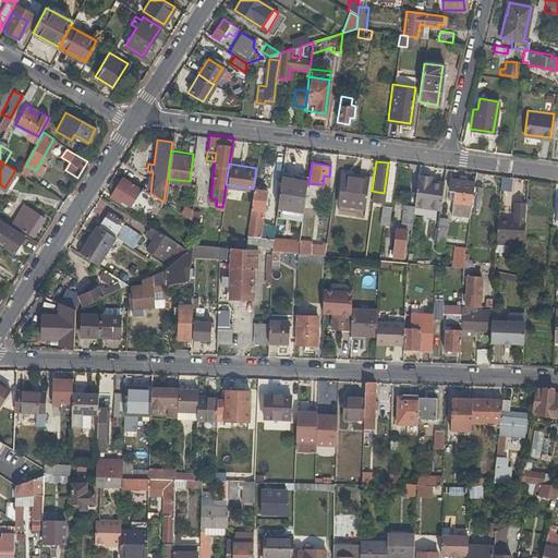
[(280,173),(278,190),(296,192),(299,177),(280,173)]
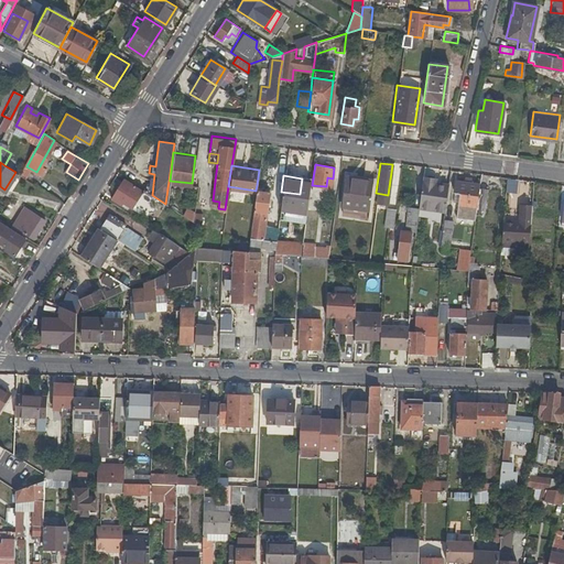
[(367,209),(371,182),(355,179),(356,176),(345,175),(340,205),(367,209)]
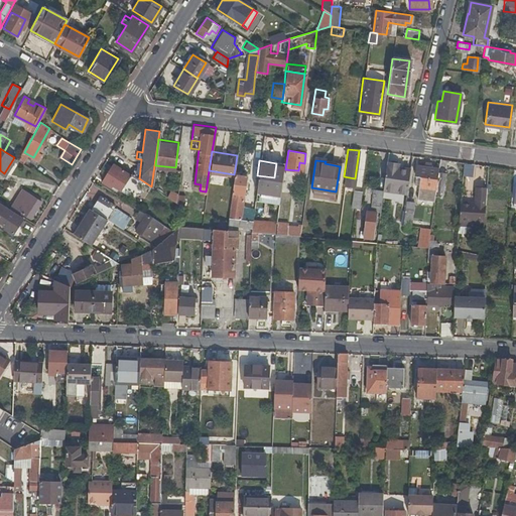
[(384,160),(380,189),(405,194),(409,167),(396,165),(396,161),(384,160)]
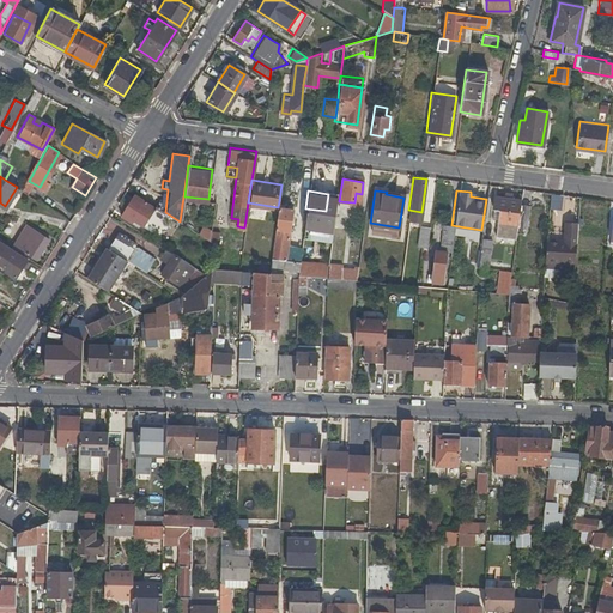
[(156,206),(145,200),(134,194),(120,216),(131,223),(133,219),(143,225),(156,206)]
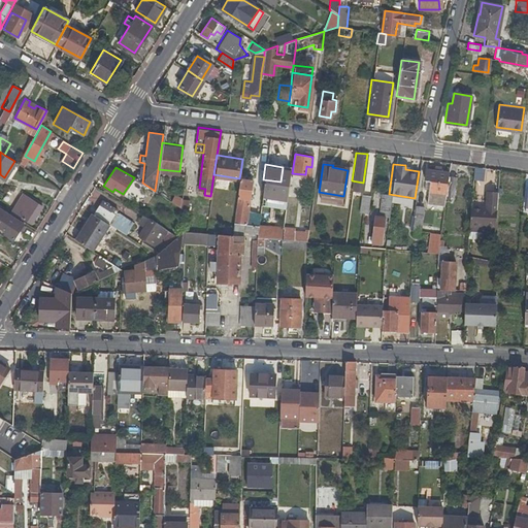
[(432,198),(443,199),(444,189),(447,174),(447,170),(426,168),(425,178),(430,178),(429,190),(433,191),(432,198)]
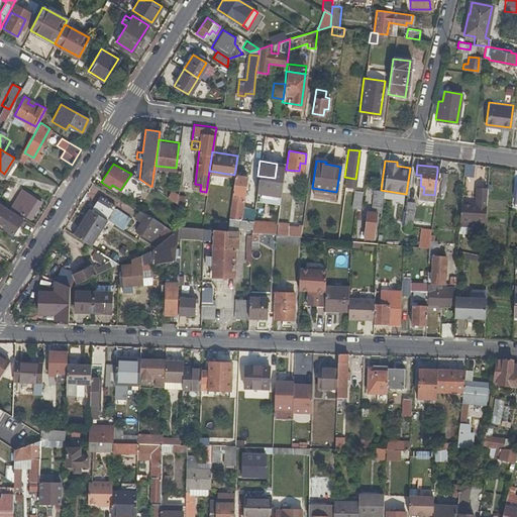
[(467,168),(466,177),(475,178),(476,168),(467,168)]
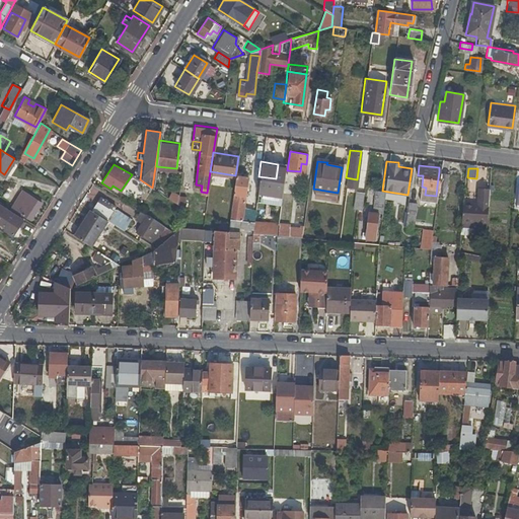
[(235,175),(228,217),(240,219),(242,207),(247,172),(236,170),(235,175)]
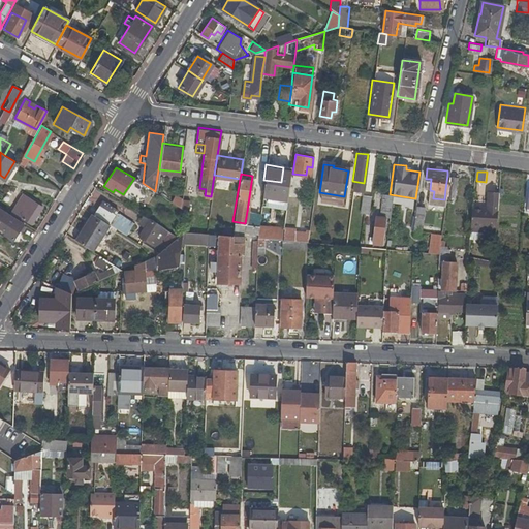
[(447,175),(445,189),(454,190),(455,176),(447,175)]
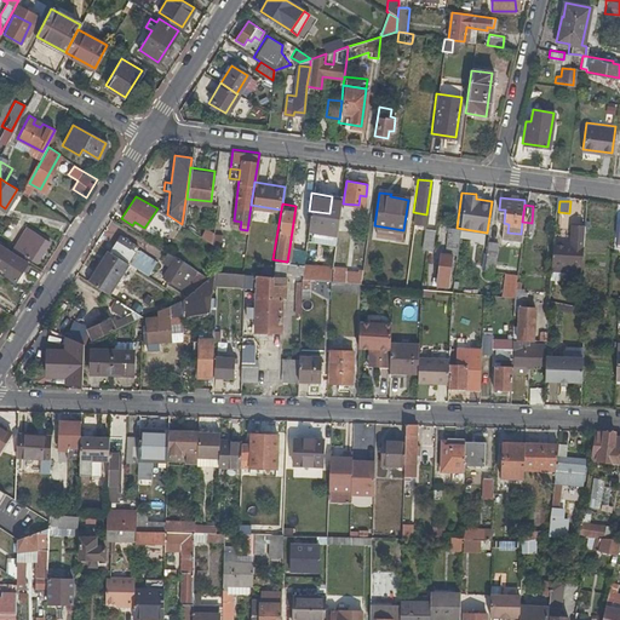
[(552,239),(550,262),(578,264),(583,225),(569,224),(568,240),(552,239)]
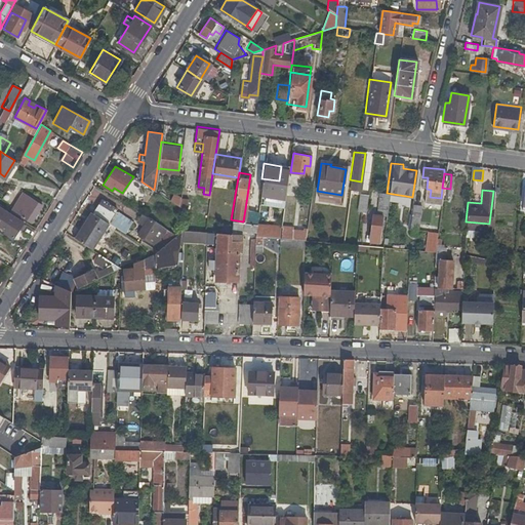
[(41,204),(22,192),(11,208),(23,214),(22,216),(30,221),(41,204)]
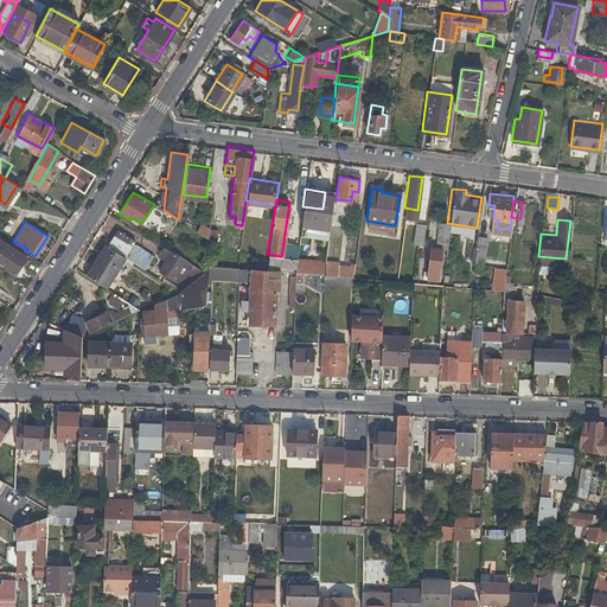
[(439,256),(443,256),(445,243),(447,223),(438,222),(434,248),(428,248),(425,276),(436,279),(439,256)]
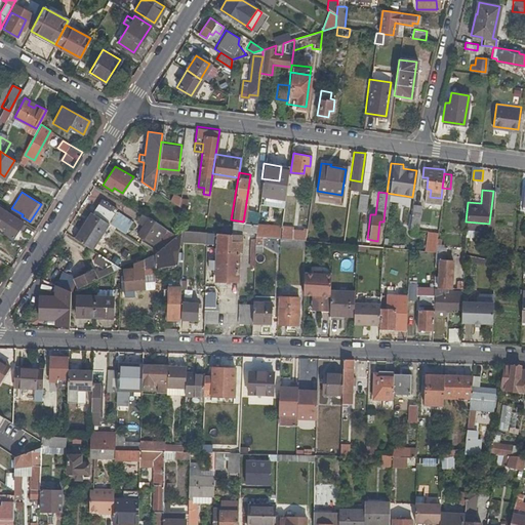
[(359,210),(365,211),(367,194),(359,193),(357,210),(359,210)]
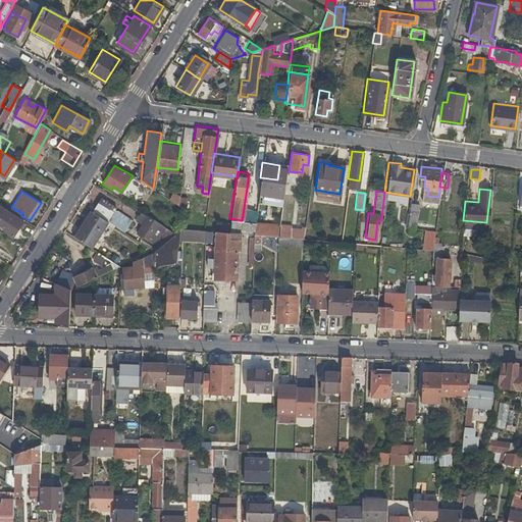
[(170,200),(177,205),(178,197),(173,194),(170,200)]
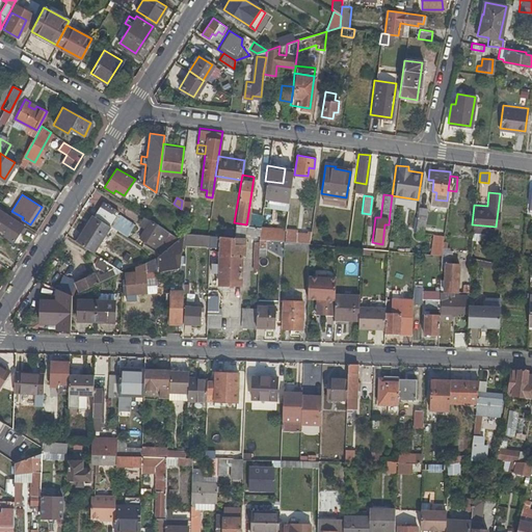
[(109,222),(108,223),(111,224),(126,234),(132,223),(115,213),(117,210),(103,201),(95,214),(109,222)]
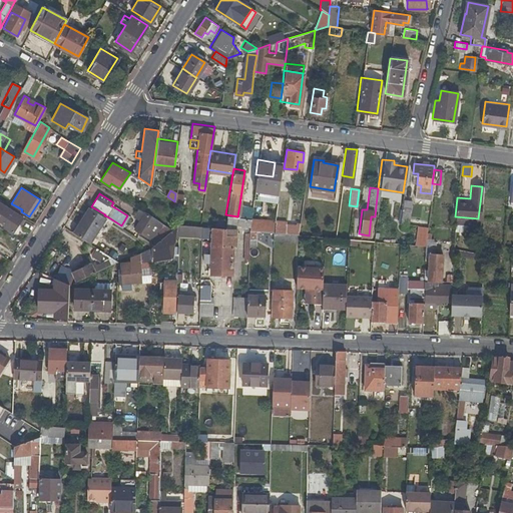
[(410,199),(402,198),(401,207),(398,222),(427,226),(428,220),(408,217),(410,199)]
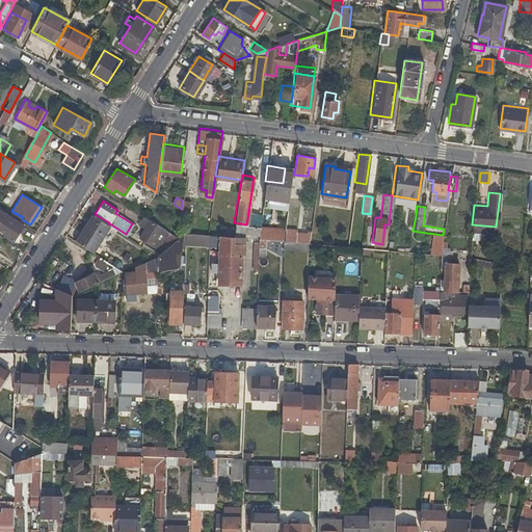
[(261,213),(248,212),(246,224),(259,227),(261,213)]
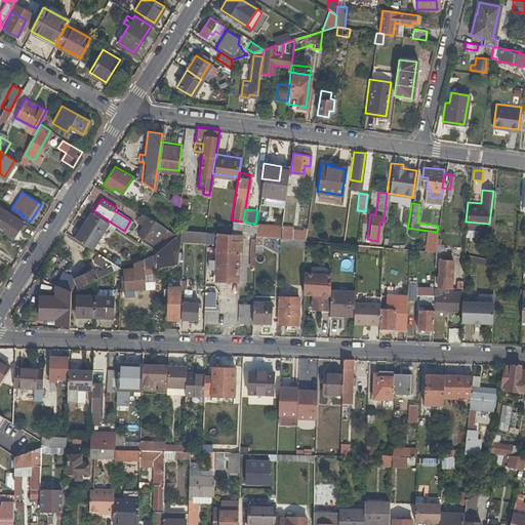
[(107,220),(91,210),(75,238),(92,249),(110,221),(107,220)]
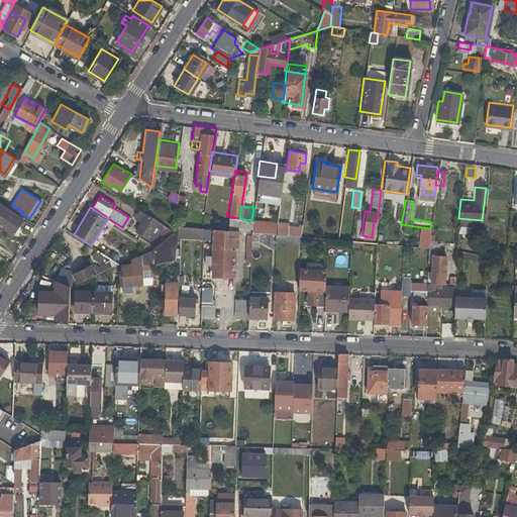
[(23,216),(13,210),(3,225),(14,231),(23,216)]
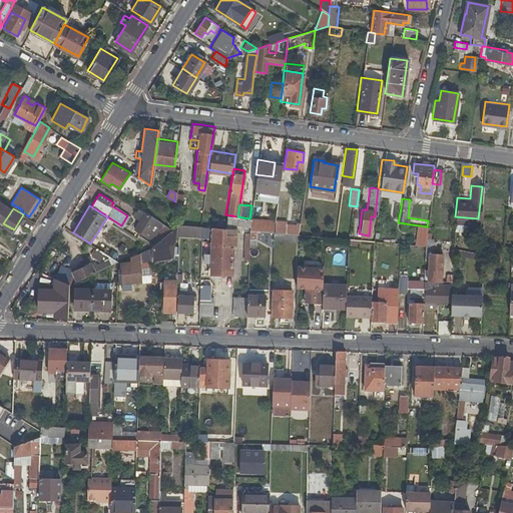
[(155,242),(171,227),(163,222),(145,211),(134,228),(155,242)]
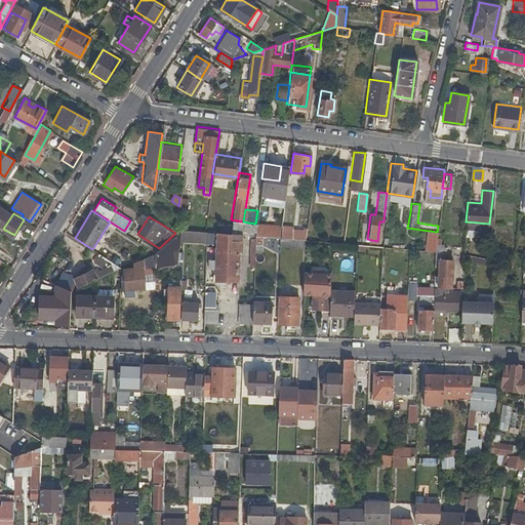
[(231,219),(230,232),(241,233),(242,229),(254,230),(255,224),(243,221),(231,219)]
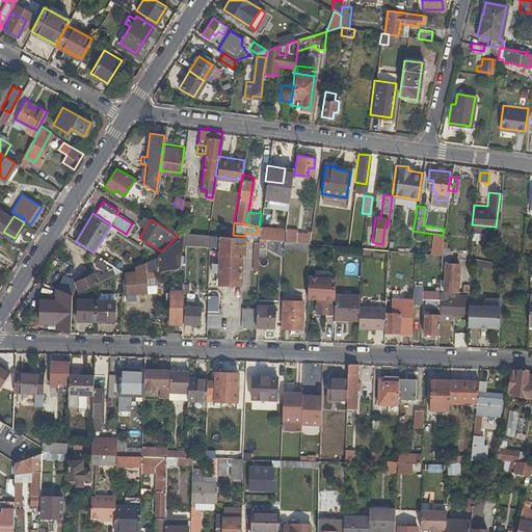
[(169,231),(178,236),(182,233),(173,227),(169,231)]
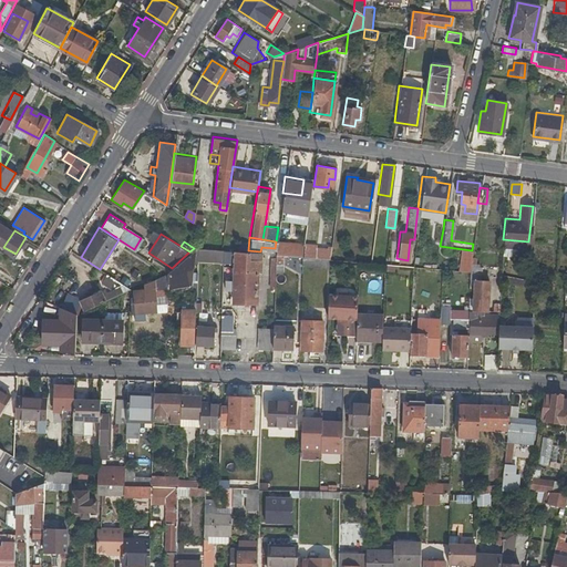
[(166,271),(165,287),(188,284),(188,287),(195,287),(196,246),(194,248),(189,251),(172,268),(171,269),(166,270),(166,271)]
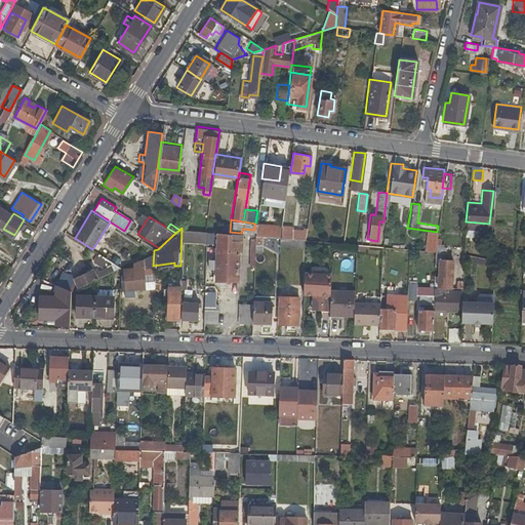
[(280,229),(279,236),(303,238),(304,235),(291,234),(291,229),(280,229)]
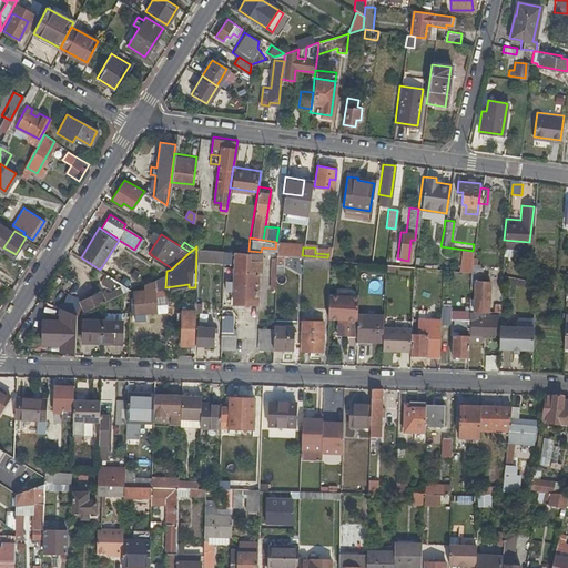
[(249,251),(223,249),(223,260),(233,260),(232,271),(234,271),(234,277),(226,277),(226,288),(234,288),(234,303),(256,303),(257,272),(260,272),(261,252),(249,251)]
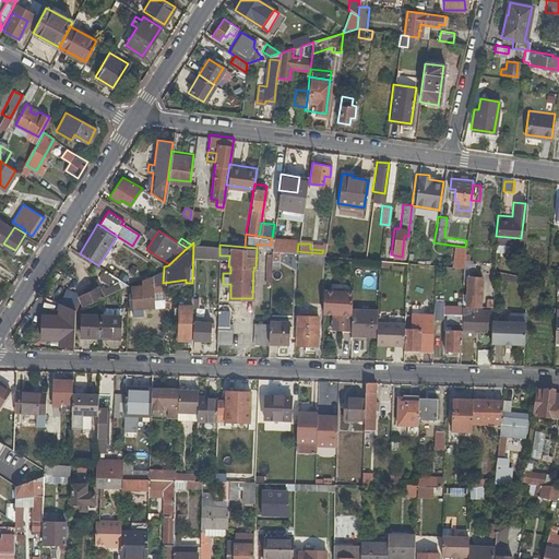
[(322,253),(297,251),(297,261),(323,263),(323,253),(322,253)]
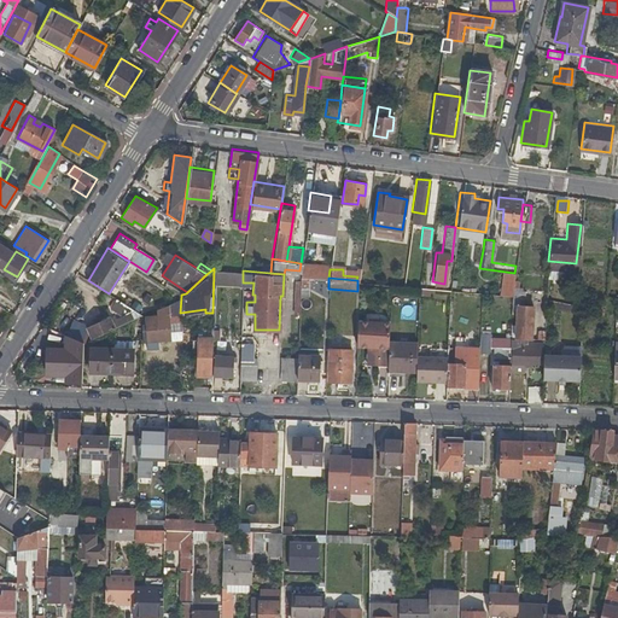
[(501,298),(511,299),(513,286),(513,284),(503,284),(501,298)]
